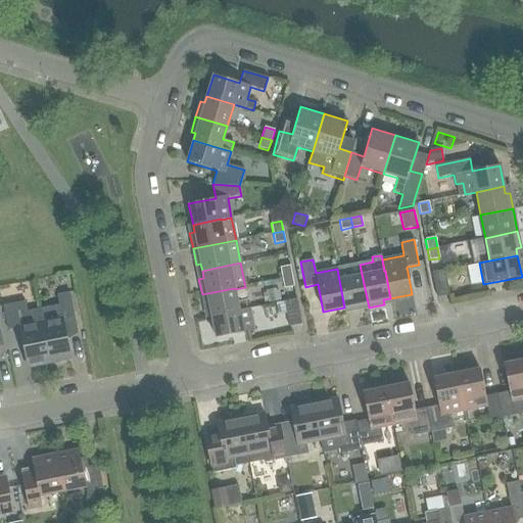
[(352,311),(369,307),(360,265),(337,269),(339,280),(344,307),(351,305),(352,311)]
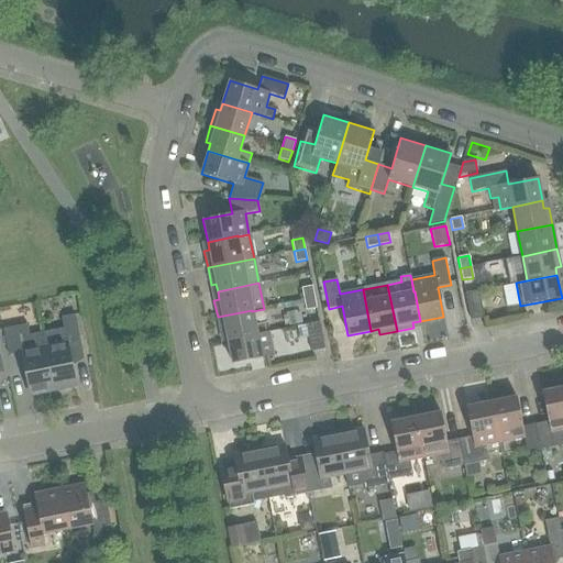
[(301,288),(304,300),(315,298),(312,286),(301,288)]
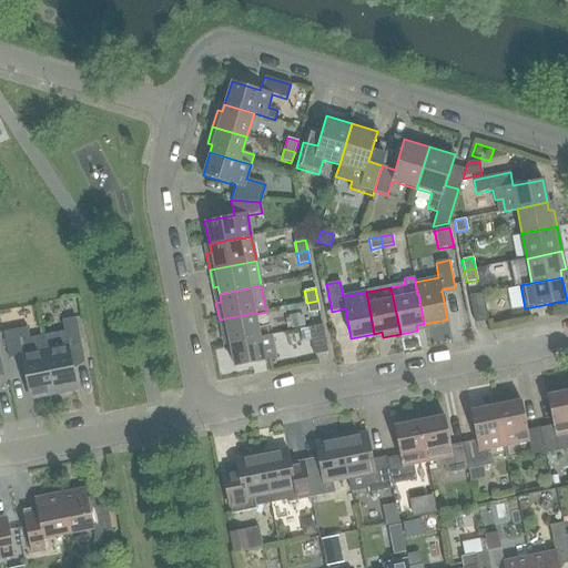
[(475,323),(485,321),(488,321),(483,293),(469,296),(475,323)]
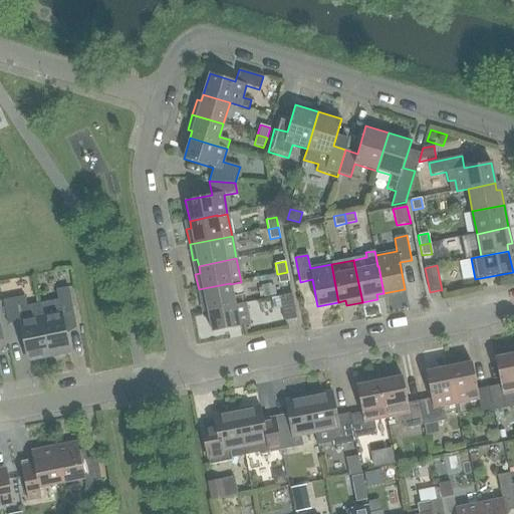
[(287,272),(277,274),(279,283),(289,282),(287,272)]
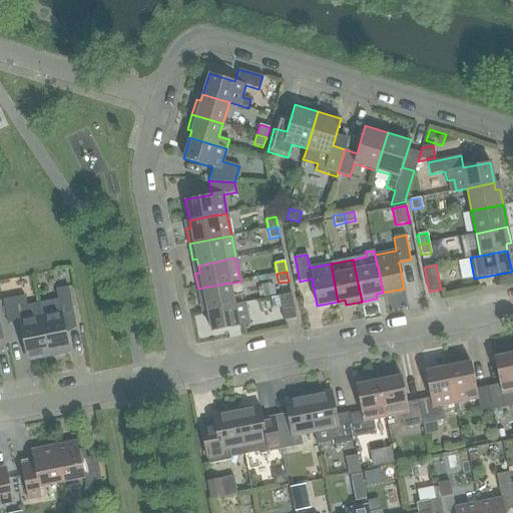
[(234,306),(232,298),(229,284),(229,283),(198,289),(201,305),(205,304),(207,311),(234,306)]
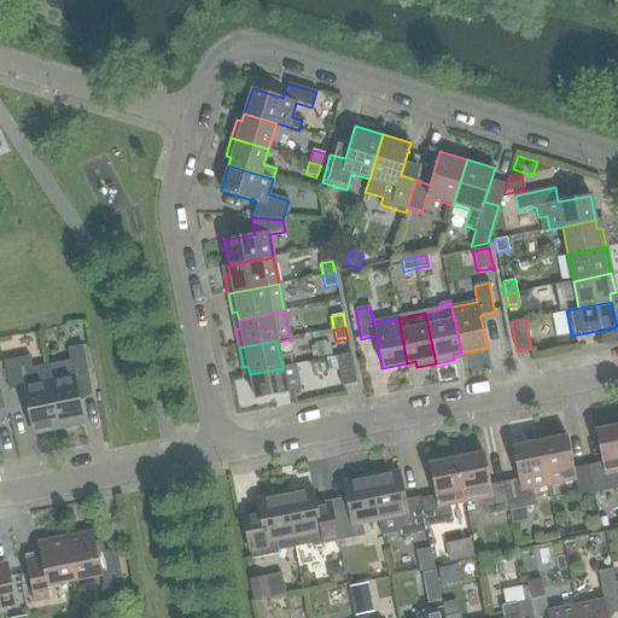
[(325,343),(315,345),(318,357),(327,355),(325,343)]
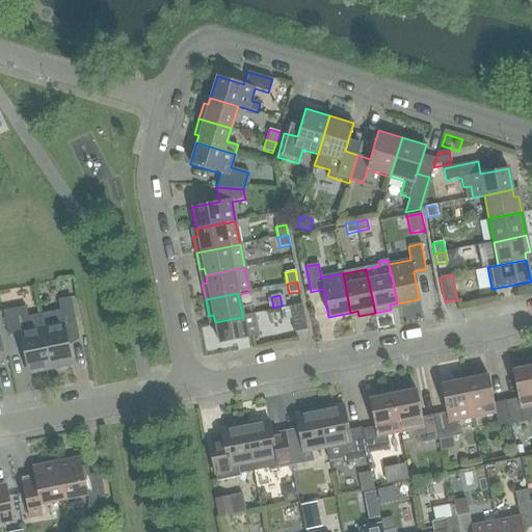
[(60,311),(38,315),(50,369),(72,365),(63,324),(75,322),(71,297),(58,300),(60,311)]
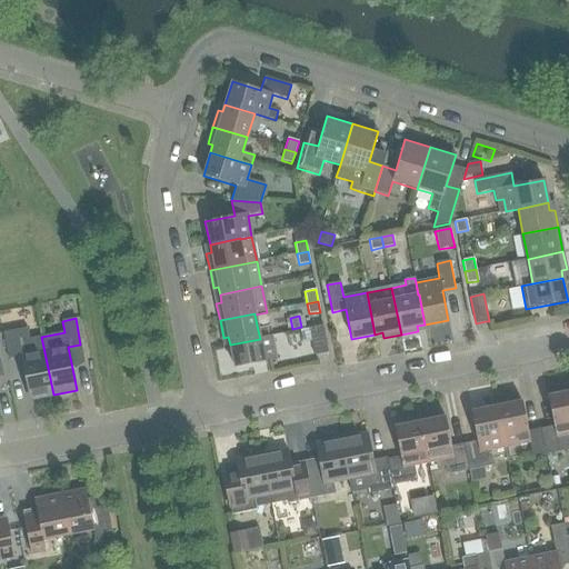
[(315,356),(325,353),(328,352),(322,326),(309,328),(315,356)]
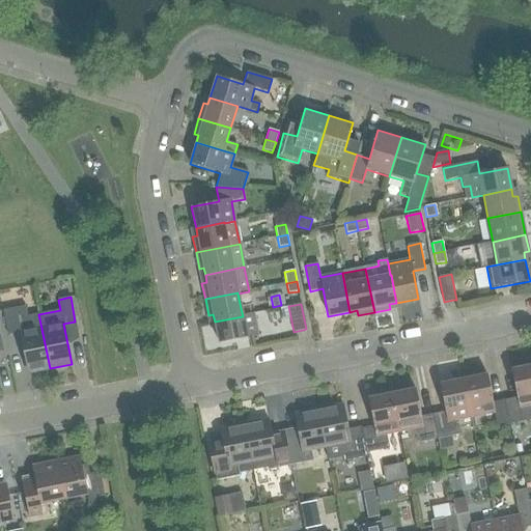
[(50,368),(38,314),(27,316),(25,306),(3,310),(8,335),(20,333),(28,373),(50,368)]
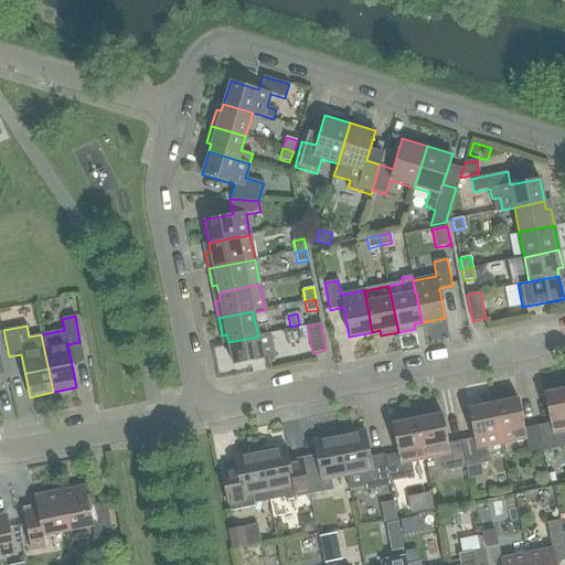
[(265,326),(256,328),(258,337),(228,342),(233,365),(274,356),(269,333),(267,333),(265,326)]
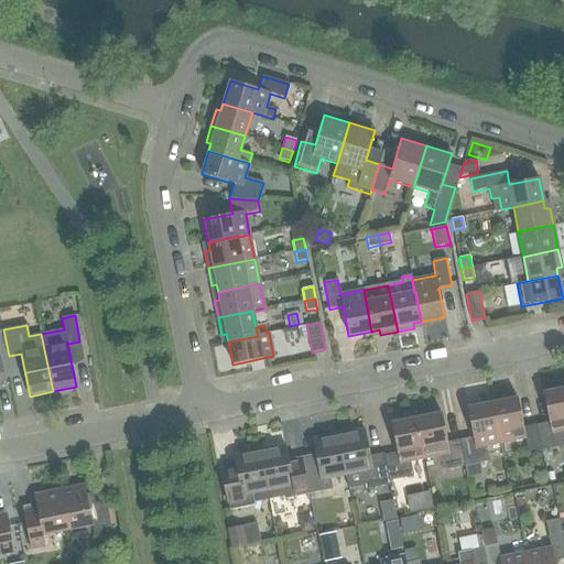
[(541,451),(554,448),(563,445),(563,442),(562,431),(563,430),(563,388),(543,392),(549,422),(535,425),(541,451)]
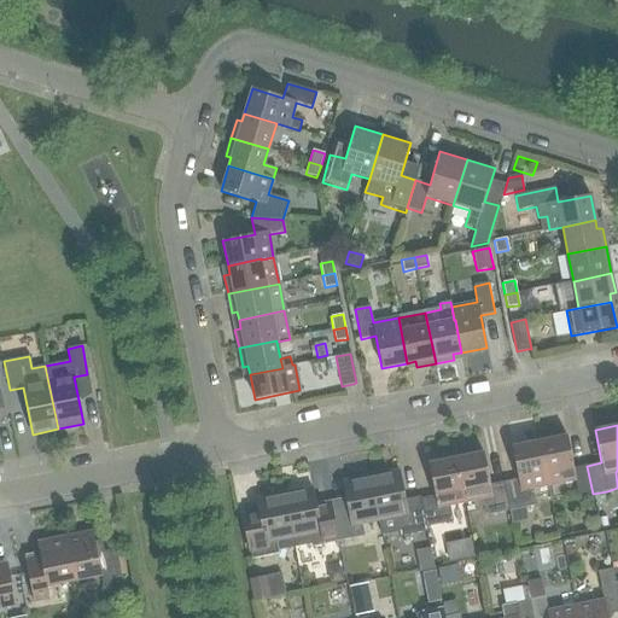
[(566,436),(538,442),(548,485),(575,481),(578,496),(593,494),(587,466),(573,468),(566,436)]
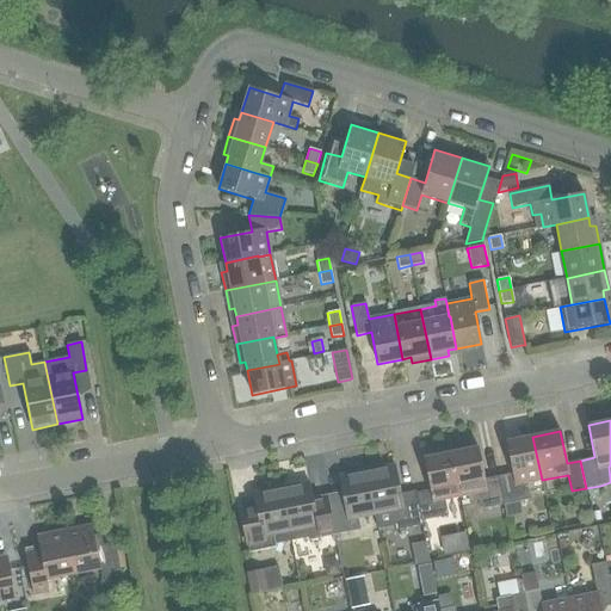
[(512,474),(499,477),(504,505),(503,505),(506,519),(522,516),(519,503),(529,500),(526,483),(542,480),(532,437),(505,442),(512,474)]
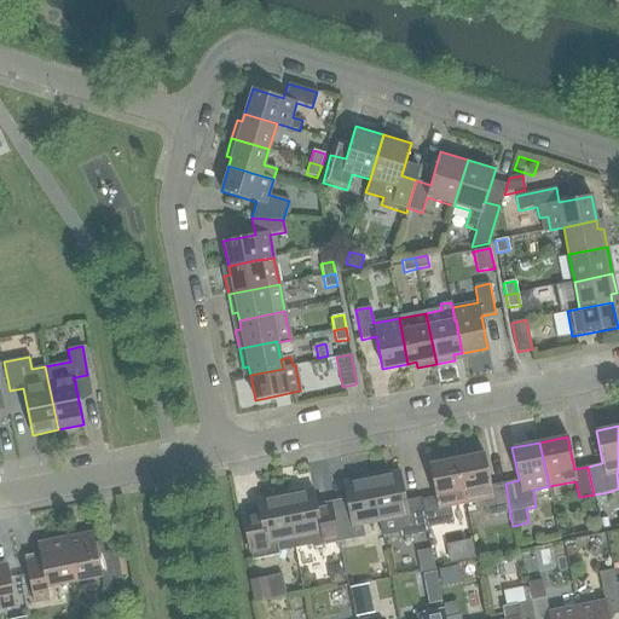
[(496,514),(509,512),(510,512),(505,484),(491,486),(484,453),(456,460),(466,503),(479,501),(487,515),(496,514)]
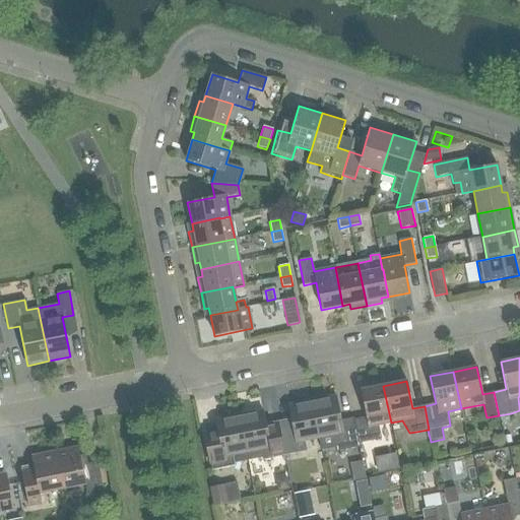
[(366,417),(353,420),(359,443),(359,444),(380,440),(377,426),(391,423),(383,386),(360,390),(366,417)]
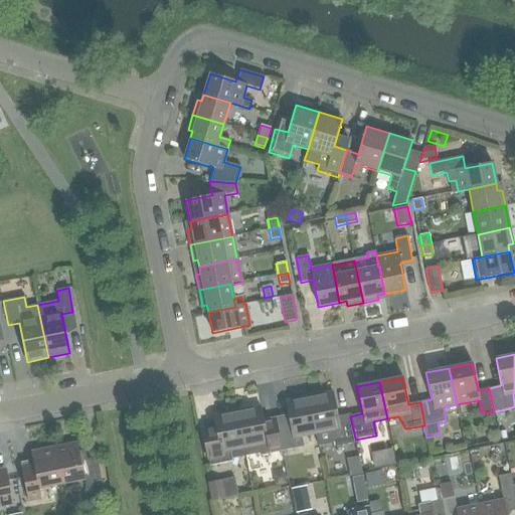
[(317,448),(332,445),(333,448),(355,443),(355,440),(355,439),(350,416),(350,414),(337,417),(332,391),(308,396),(316,434),(315,434),(317,448)]
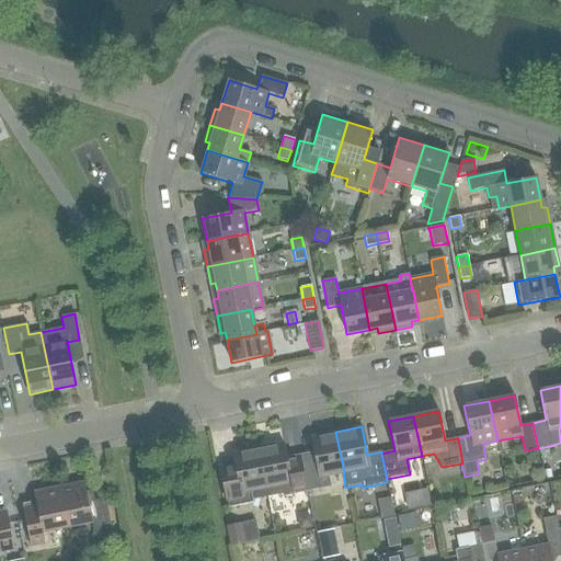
[(302,465),(307,492),(331,487),(329,476),(343,472),(344,472),(335,432),(310,436),(316,462),(302,465)]
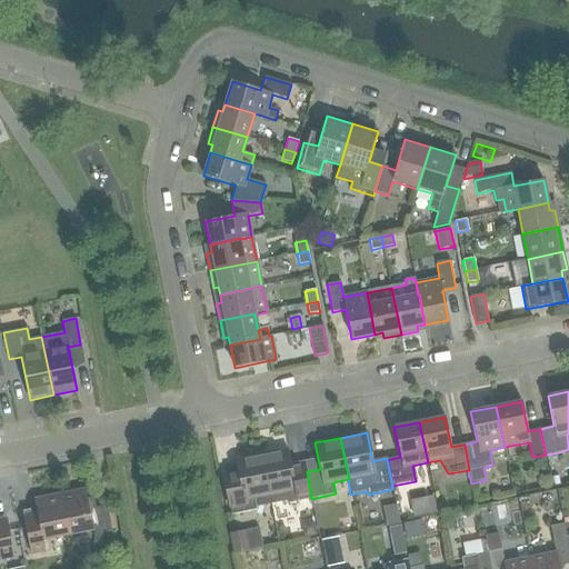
[(287,448),(261,453),(271,505),(287,501),(287,503),(311,499),(307,471),(292,475),(287,448)]
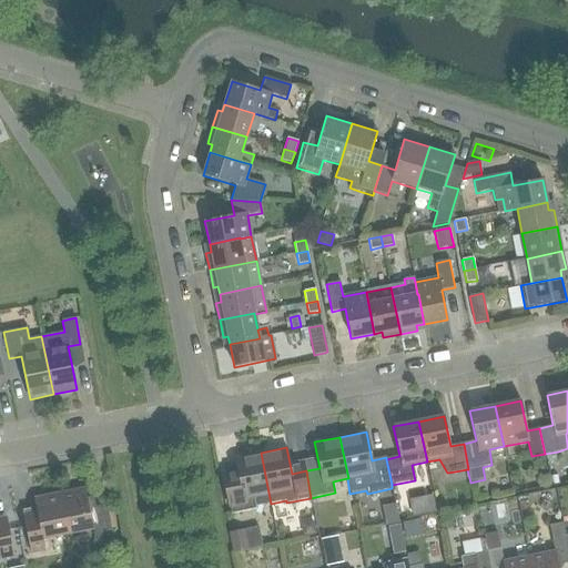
[(236,468),(223,472),(225,487),(231,515),(256,509),(255,507),(271,504),(261,453),(235,458),(236,468)]
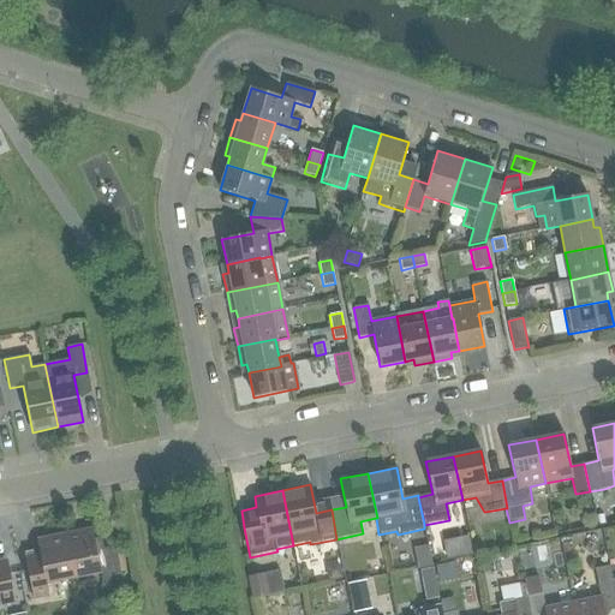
[(115,547),(103,549),(101,538),(94,539),(91,529),(64,535),(73,579),(100,573),(102,586),(121,581),(115,547)]
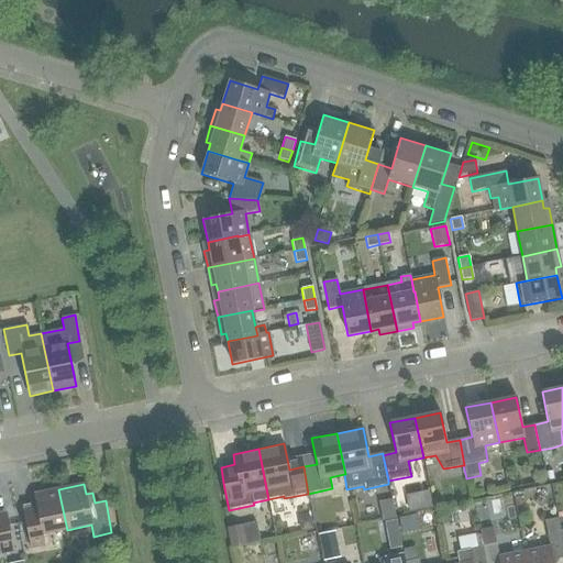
[(34,494),(35,504),(22,506),(31,549),(44,547),(42,534),(67,530),(58,489),(34,494)]
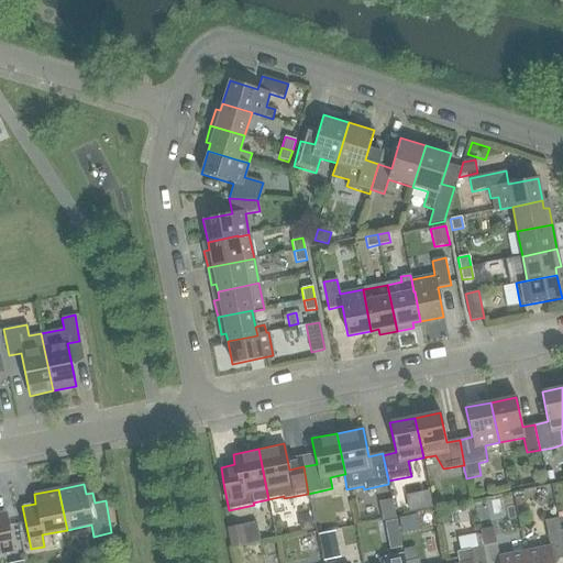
[(506,495),(485,499),(487,509),(508,505),(506,495)]
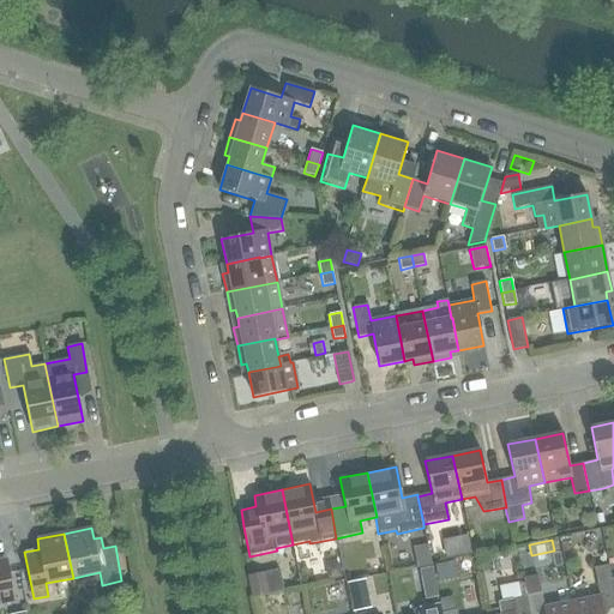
[(455,563),(435,566),(439,582),(457,578),(455,563)]
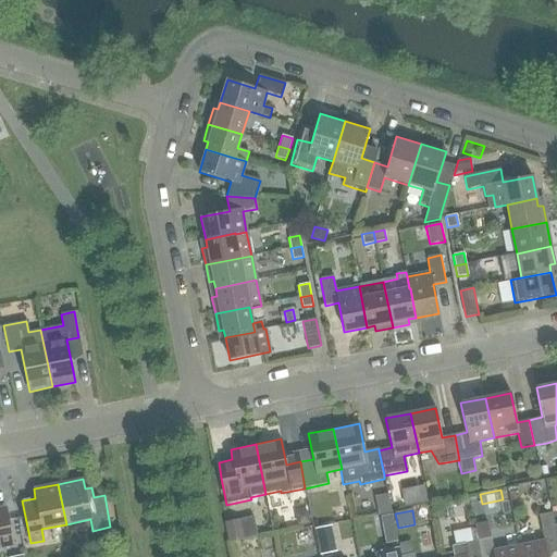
[(307,511),(300,512),(298,518),(298,523),(309,521),(307,511)]
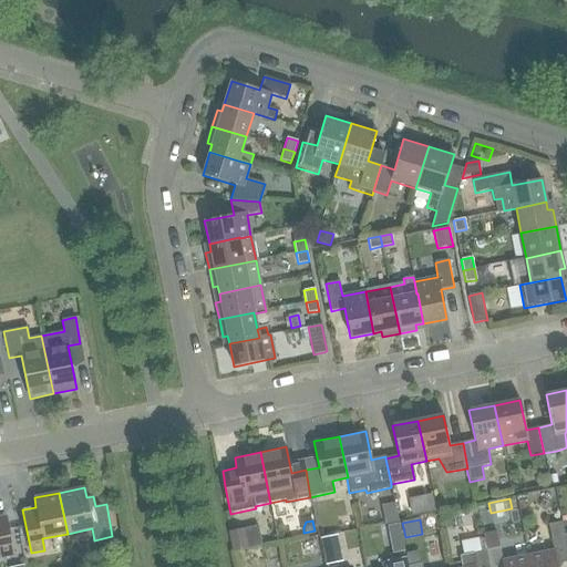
[(566,562),(566,548),(564,535),(562,523),(548,525),(554,550),(527,556),(529,566),(556,566),(556,565),(566,562)]
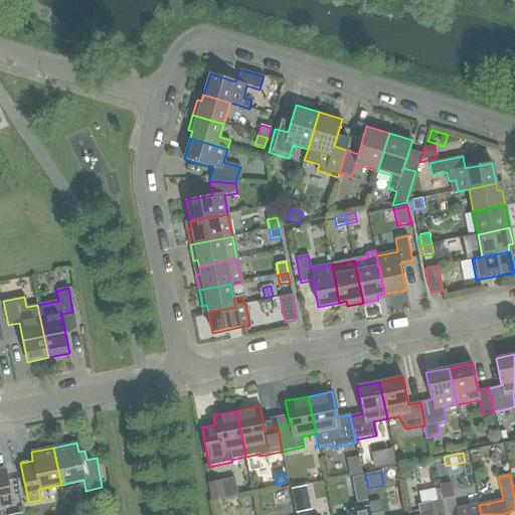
[(0,506),(0,508),(12,505),(7,476),(0,477),(0,506)]
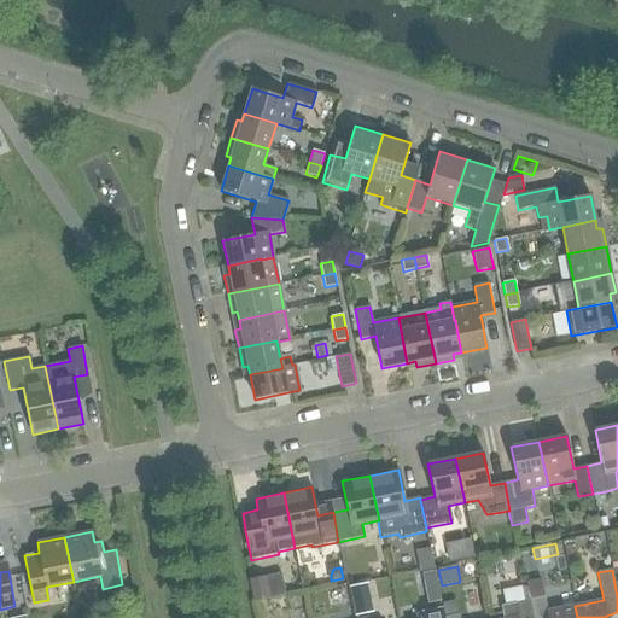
[(266,578),(251,581),(255,601),(269,598),(266,578)]
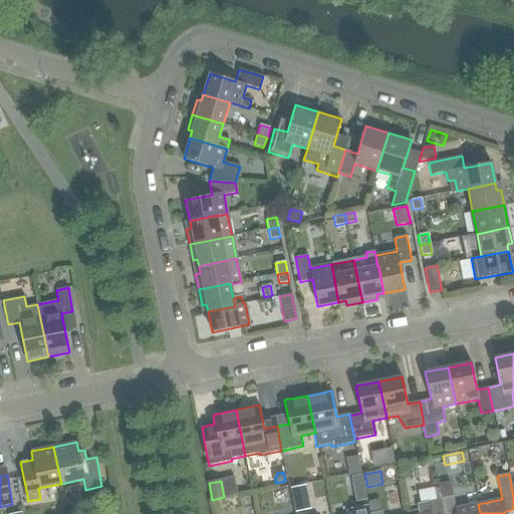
[(307,508),(302,485),(291,487),(295,510),(307,508)]
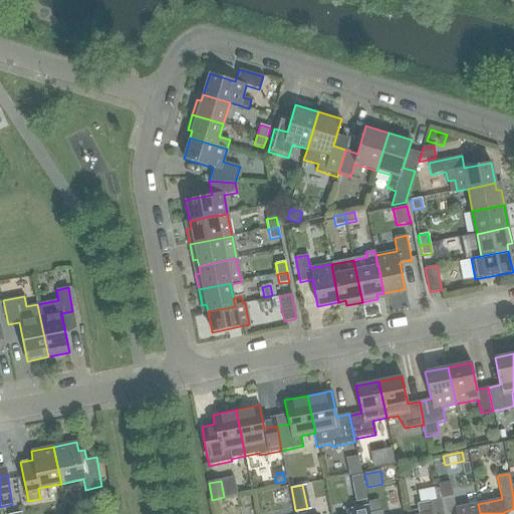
[(353,487),(356,501),(365,499),(363,485),(353,487)]
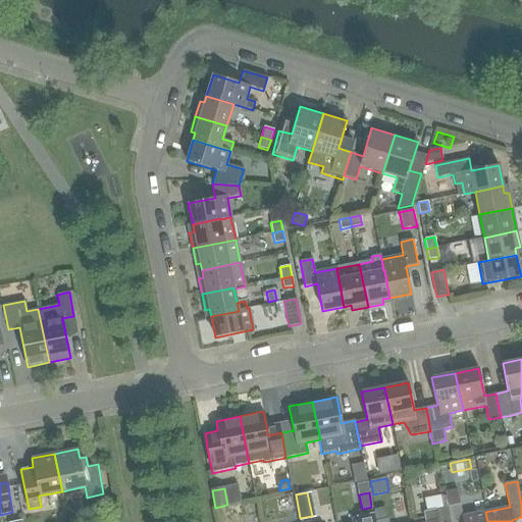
[(460,505),(448,507),(450,521),(487,521),(485,512),(462,516),(460,505)]
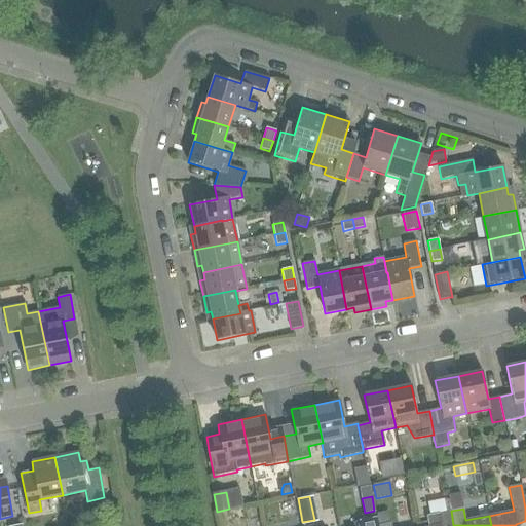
[(427,525),(453,525),(451,511),(426,516),(427,525)]
